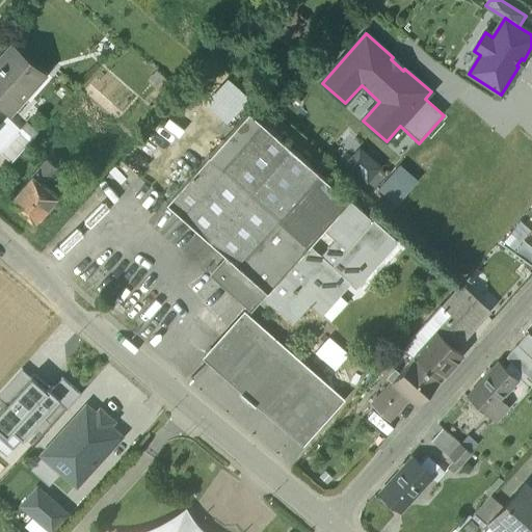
[(9,49),(0,60),(0,101),(11,112),(25,97),(21,92),(38,72),(10,47),(9,48),(9,49)]
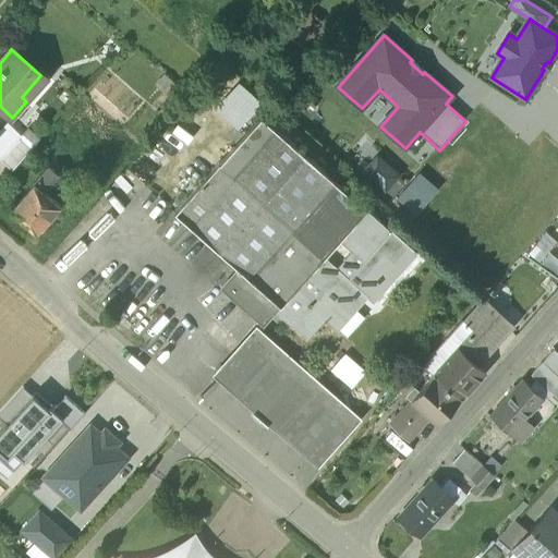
[(292,228),(326,258),(368,209),(262,116),(219,164),(292,228)]
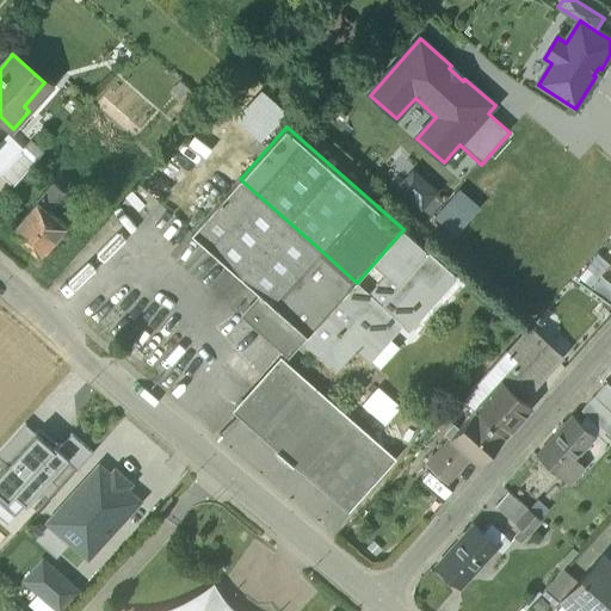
[(22,152),(1,174),(13,185),(34,162),(22,152)]
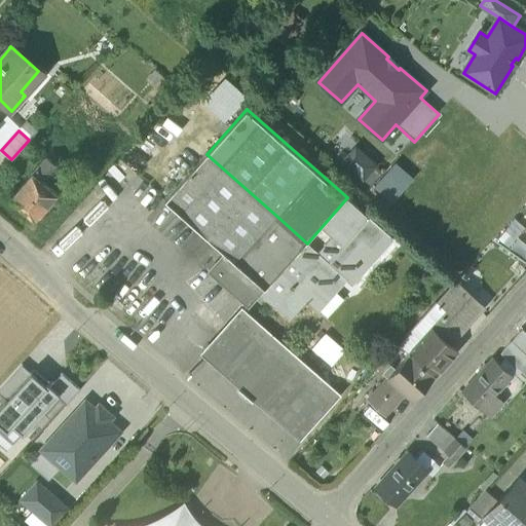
[(275,215),(207,154),(165,201),(226,255),(234,262),(275,215)]
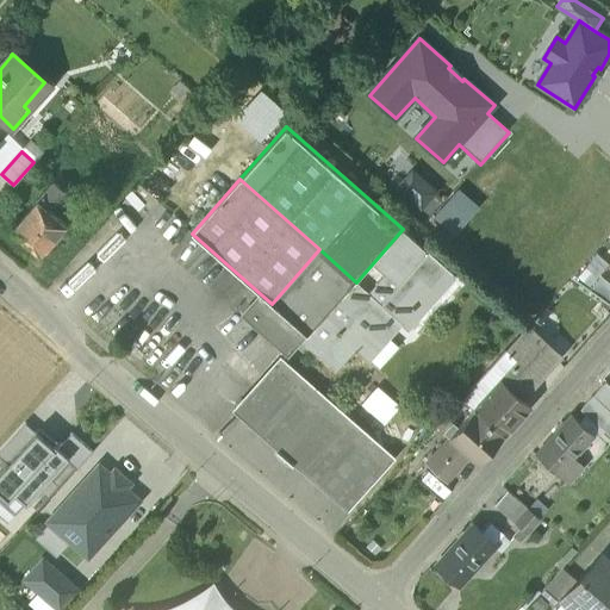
[(54,182),(38,200),(49,209),(64,192),(54,182)]
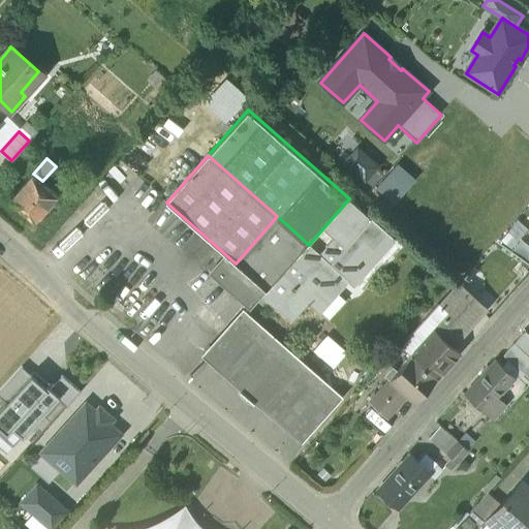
[(42,181),(33,174),(10,199),(34,220),(57,194),(42,181)]
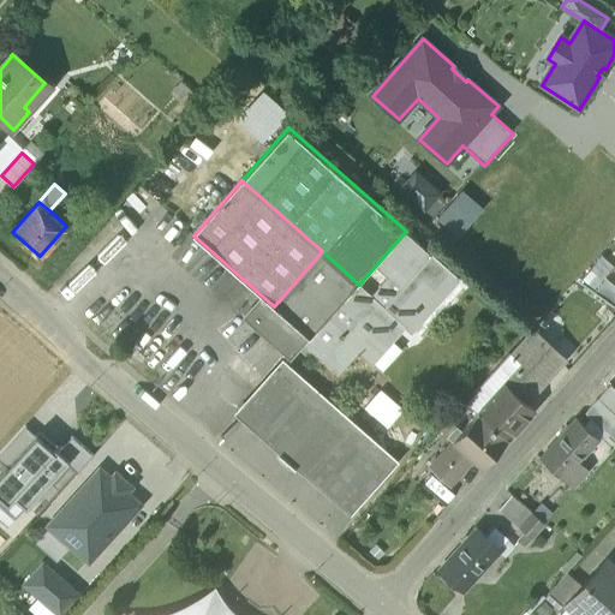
[(431,254),(406,231),(359,285),(384,306),(431,254)]
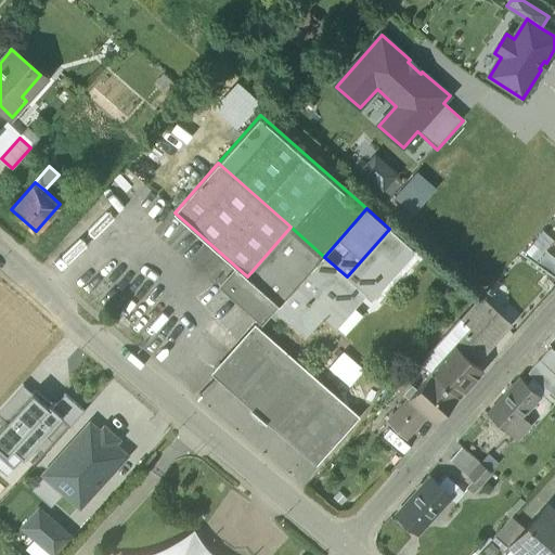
[(291,227),(247,276),(239,269),(224,285),(265,322),(275,310),(324,257),(291,227)]
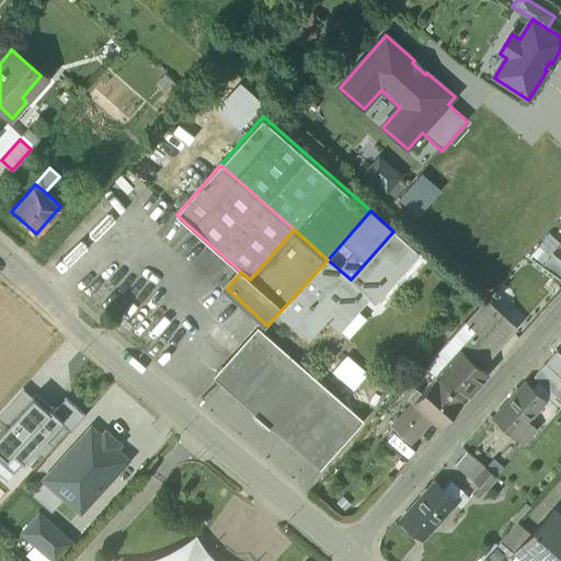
[(393,231),(351,279),(369,296),(368,297),(375,304),(419,254),(393,231)]
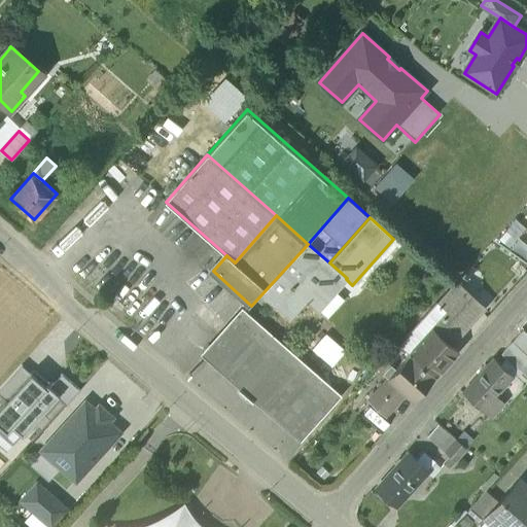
[(308,244),(261,294),(288,318),(306,299),(318,310),(346,279),(347,278),(329,262),(308,244)]
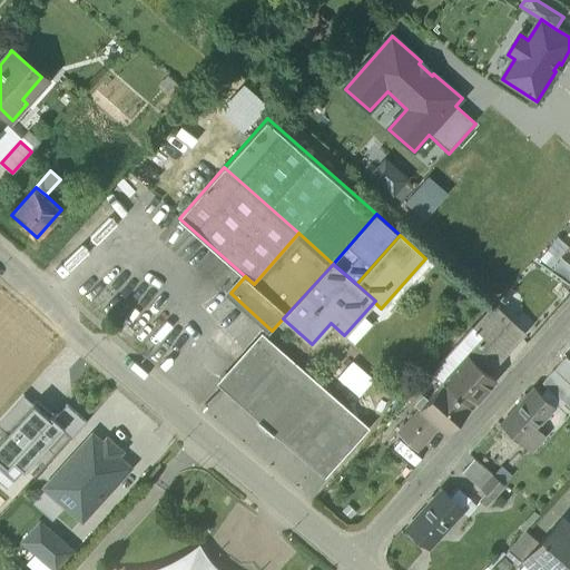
[(494,303),(473,326),(483,336),(490,330),(500,317),(501,318),(505,313),(494,303)]
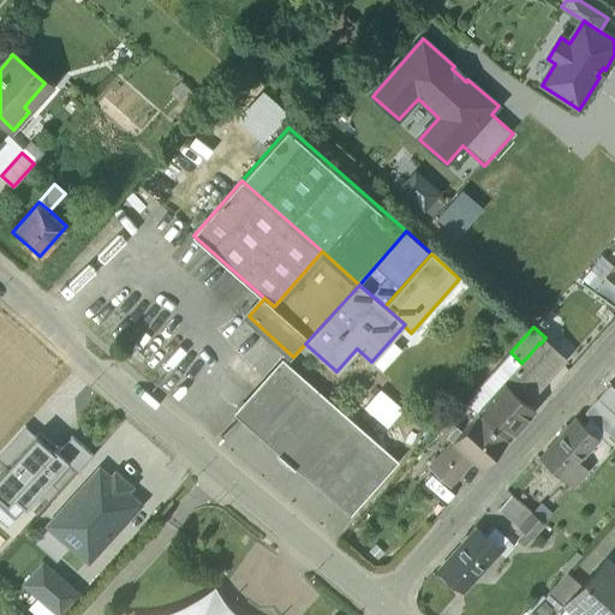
[(541,344),(539,342),(529,356),(547,371),(545,371),(548,374),(560,360),(541,344)]
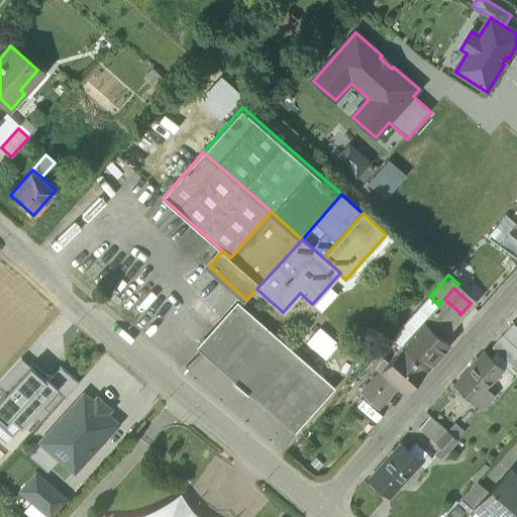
[(429,296),(393,337),(402,346),(423,322),(438,305),(429,296)]
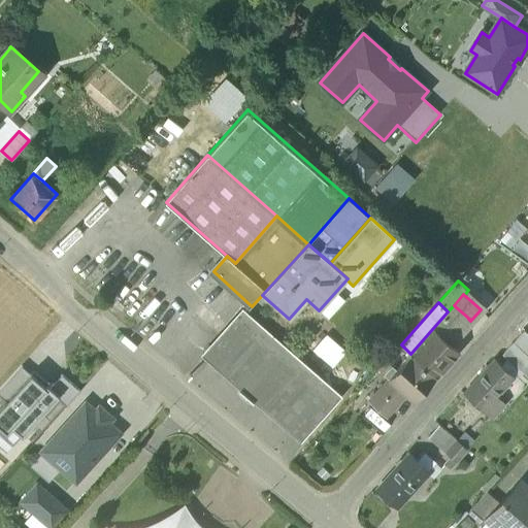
[(469,319),(454,305),(448,311),(432,329),(448,342),(468,319),(469,319)]
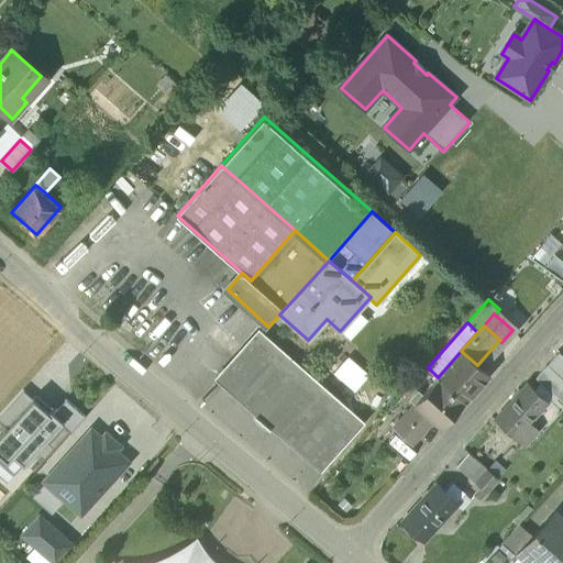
[(359,423),(258,334),(221,377),(321,466),(359,423)]
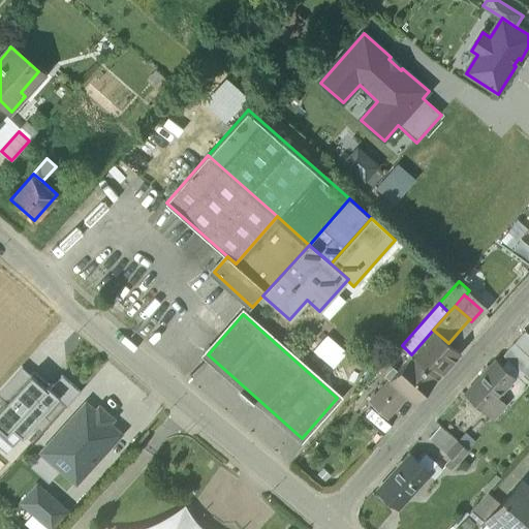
[(433,330),(411,354),(436,376),(458,352),(448,343),(433,330)]
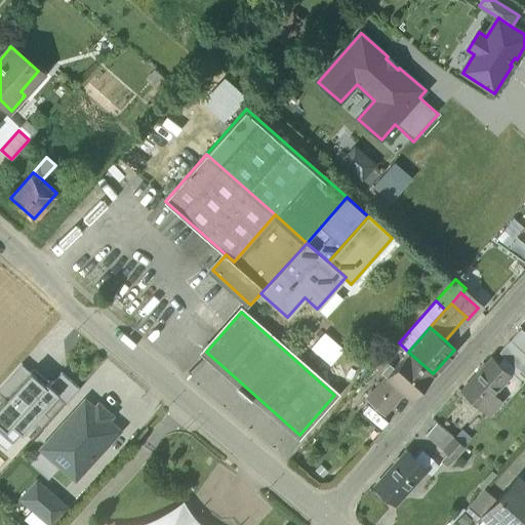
[(524,332),(521,329),(510,341),(524,354),(524,332)]
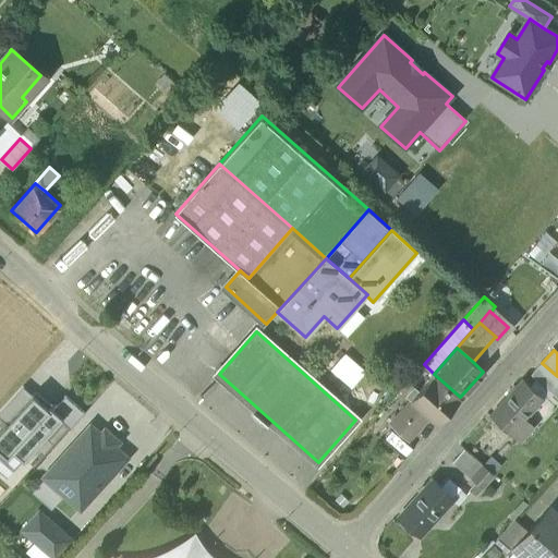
[(434,374),(411,399),(431,417),(437,423),(460,397),(434,374)]
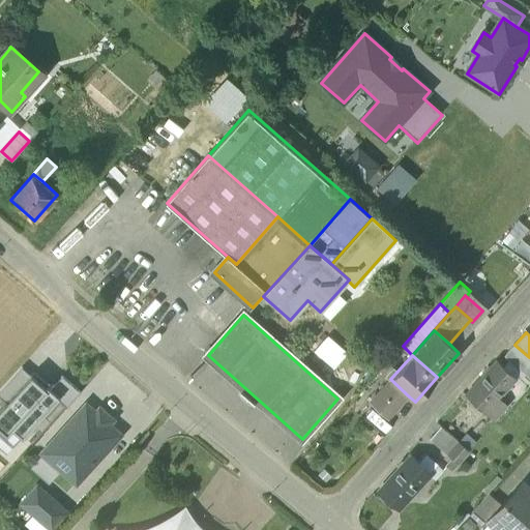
[(497,360),(466,395),(493,419),(505,405),(499,399),(517,379),(504,366),(497,360)]
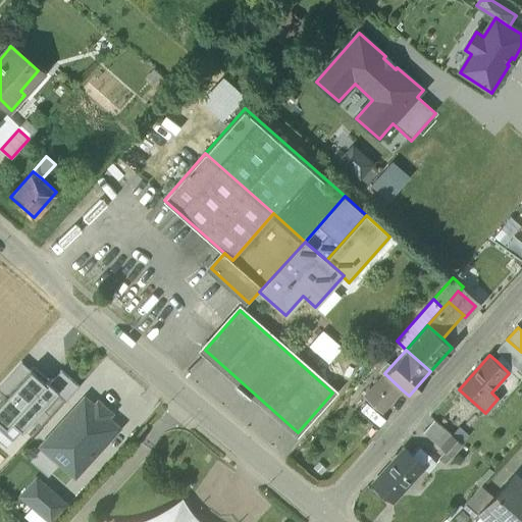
[(502,355),(497,361),(509,373),(515,366),(502,355)]
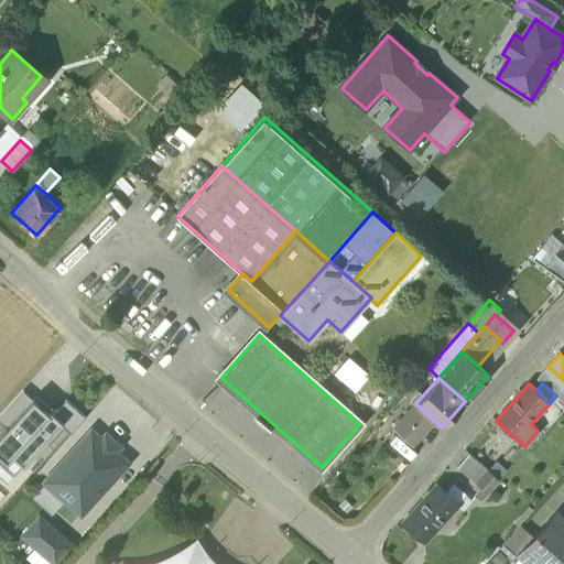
[(0,418),(0,424),(8,431),(33,401),(23,392),(0,418)]
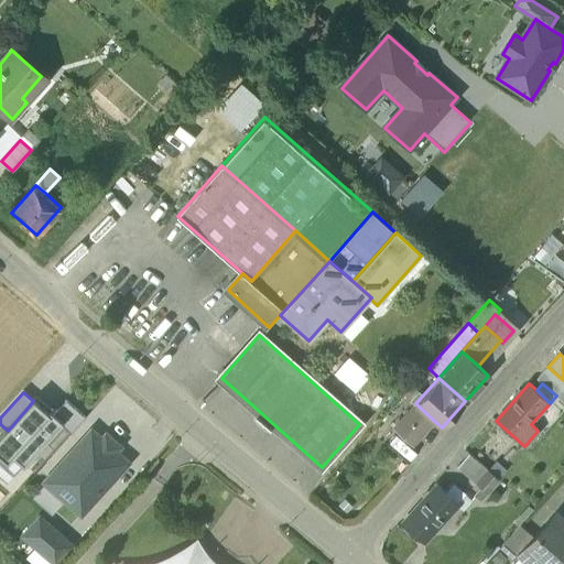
[(54,416),(35,400),(33,401),(8,431),(0,438),(0,455),(9,463),(13,458),(24,467),(61,425),(62,423),(54,416)]
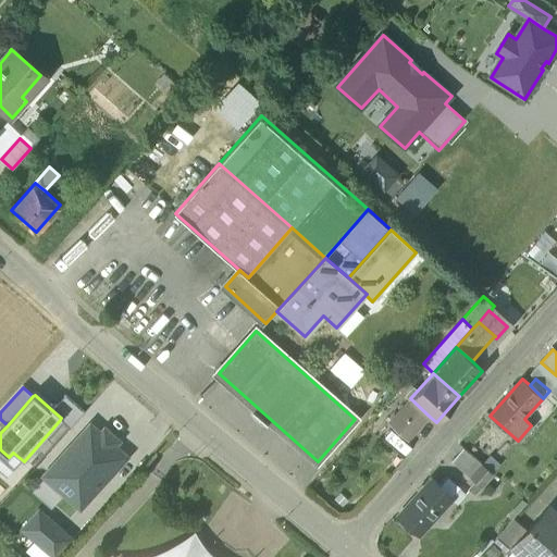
[(71,430),(84,415),(65,397),(53,411),(61,418),(60,420),(71,430)]
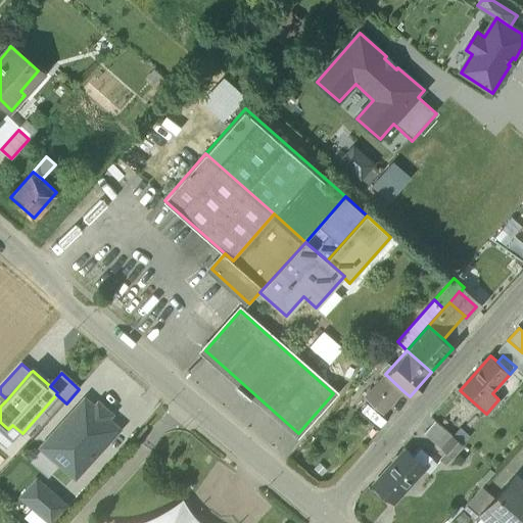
[(386,376),(366,398),(383,415),(403,391),(386,376)]
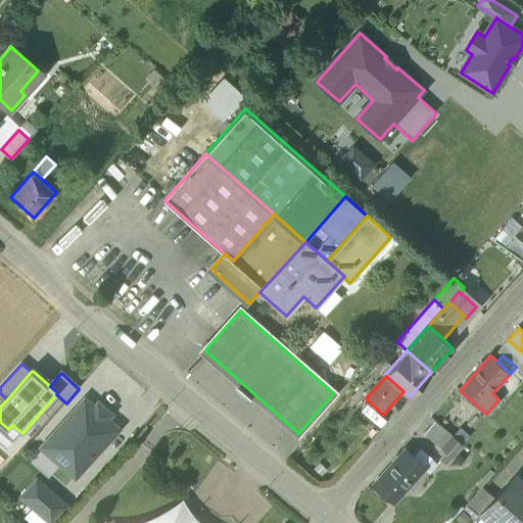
[(85,401),(44,448),(77,477),(117,430),(85,401)]
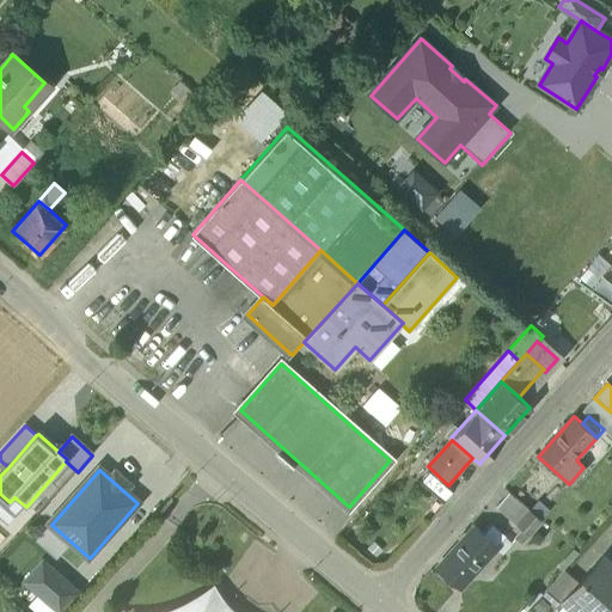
[(530,512),(509,494),(497,508),(518,526),(530,512)]
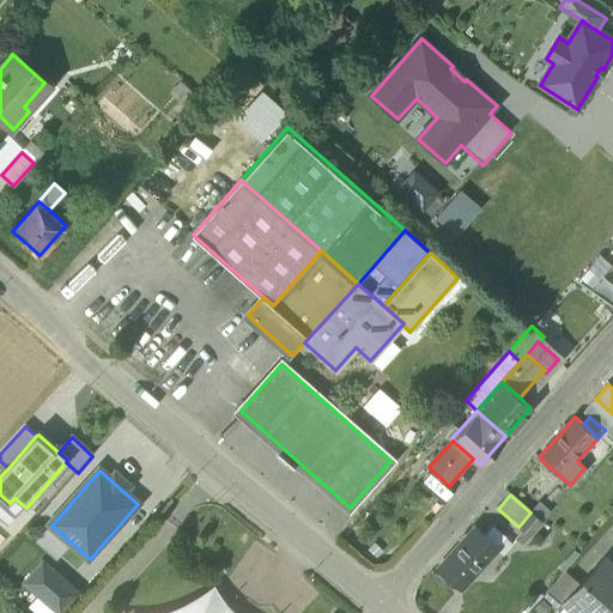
[(519,527),(530,538),(542,523),(530,513),(519,527)]
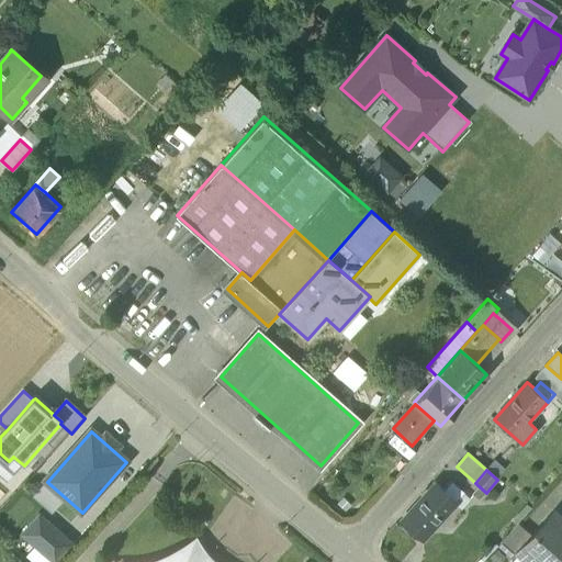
[(436,484),(403,521),(425,540),(457,504),(444,492),(436,484)]
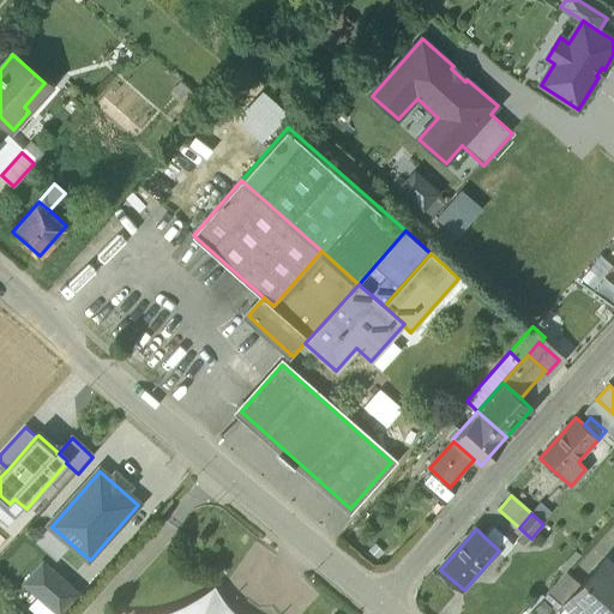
[(505,543),(491,530),(485,537),(499,551),(505,543)]
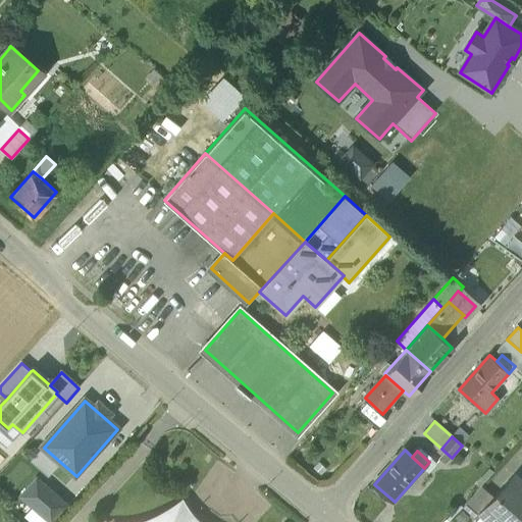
[(521,521),(521,483),(515,478),(496,500),(482,514),(483,515),(490,521),(521,521)]
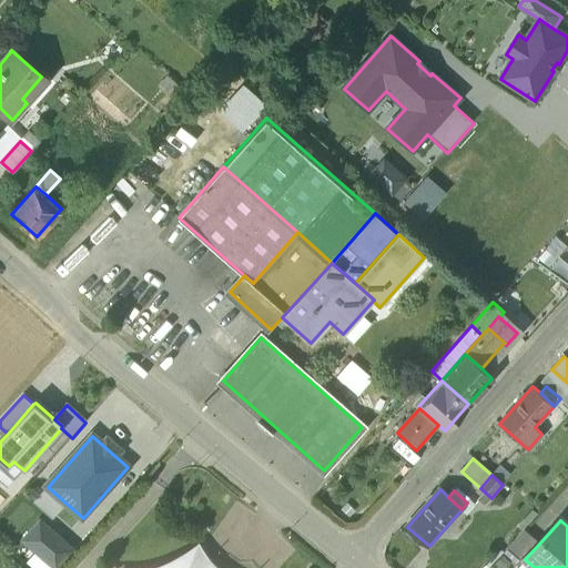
[(54,567),(71,550),(40,524),(24,541),(54,567)]
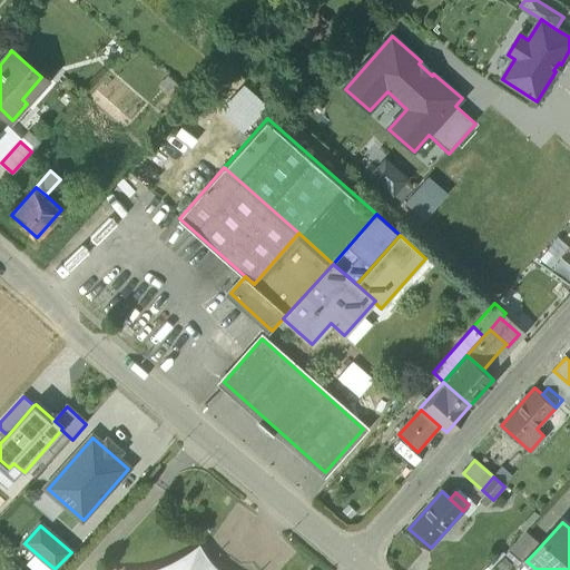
[(527,532),(505,556),(521,569),(528,562),(527,561),(541,546),(527,532)]
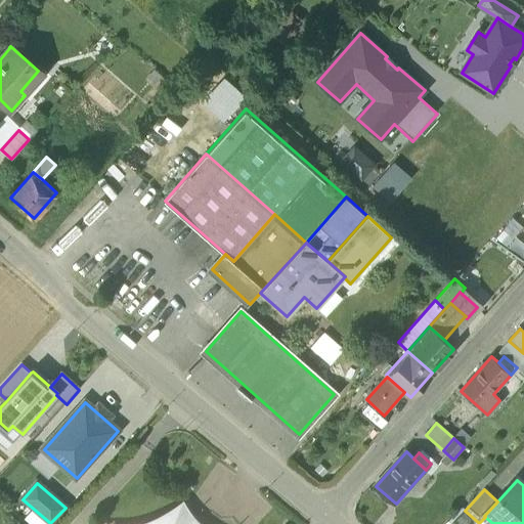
[(194,523),(193,523),(189,519),(185,512),(182,508),(173,514),(164,520),(154,523),(194,523)]
